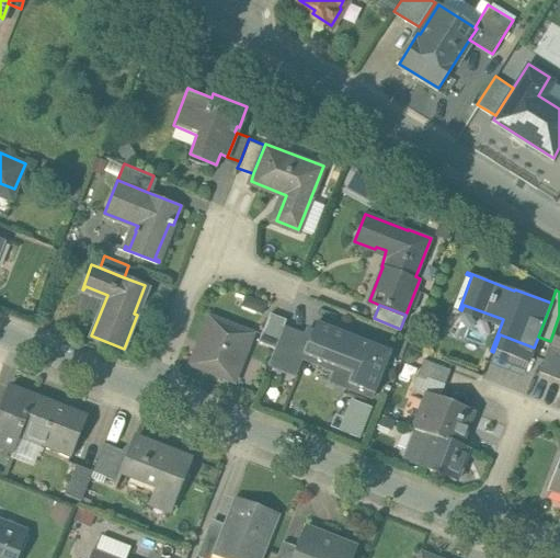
[(286,318),(271,311),(259,340),(275,346),(284,326),(286,318)]
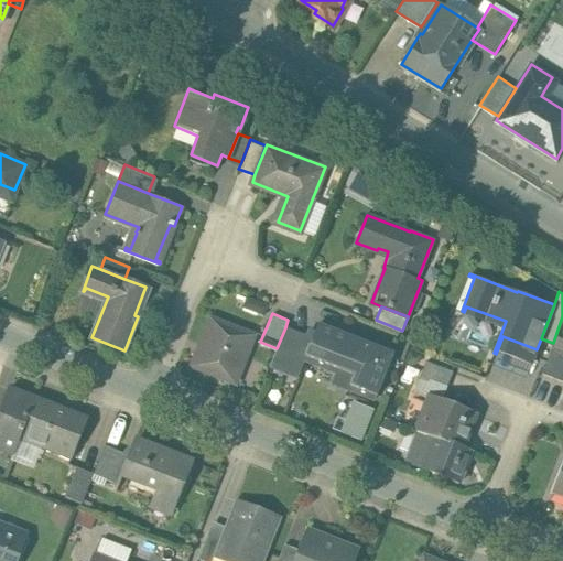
[(253,334),(210,317),(192,365),(235,381),(253,334)]
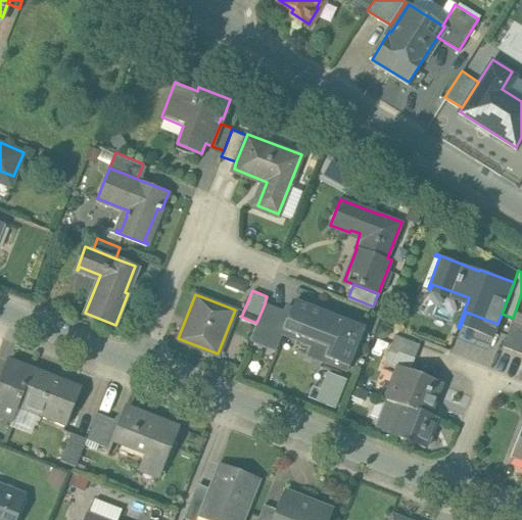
[(366,326),(295,298),(283,328),(329,346),(325,356),(349,366),(366,326)]
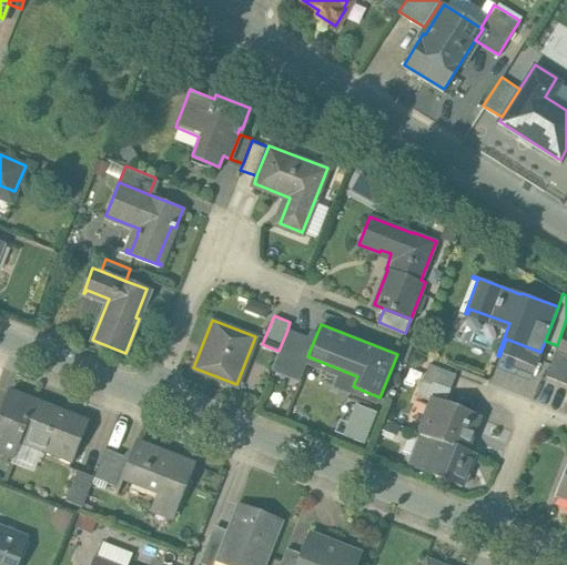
[(279,351),(273,367),(295,376),(310,339),(287,330),(279,351)]
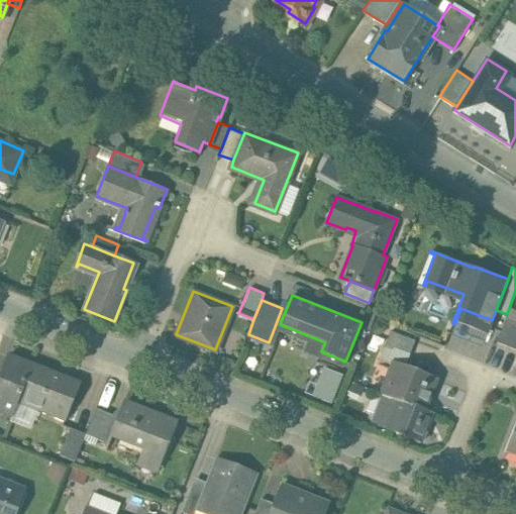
[(515,321),(506,317),(497,340),(509,345),(515,326),(515,321)]
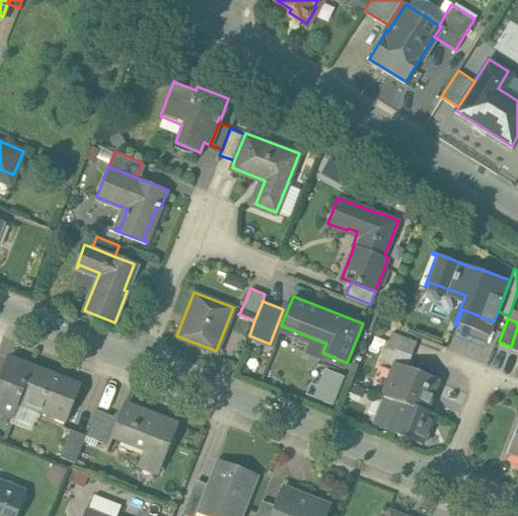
[(417,340),(392,330),(387,344),(412,354),(417,340)]
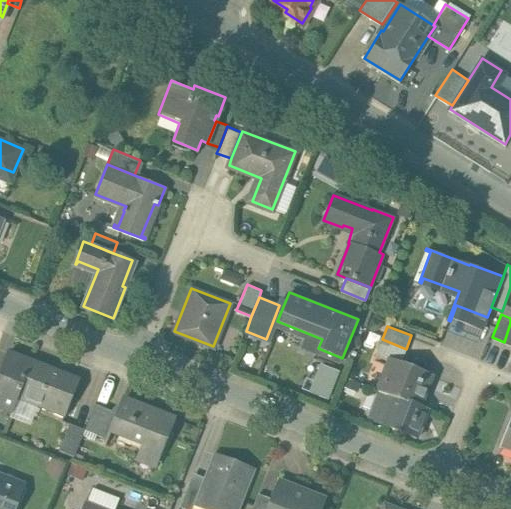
[(406,349),(382,339),(377,353),(389,358),(390,357),(401,361),(406,349)]
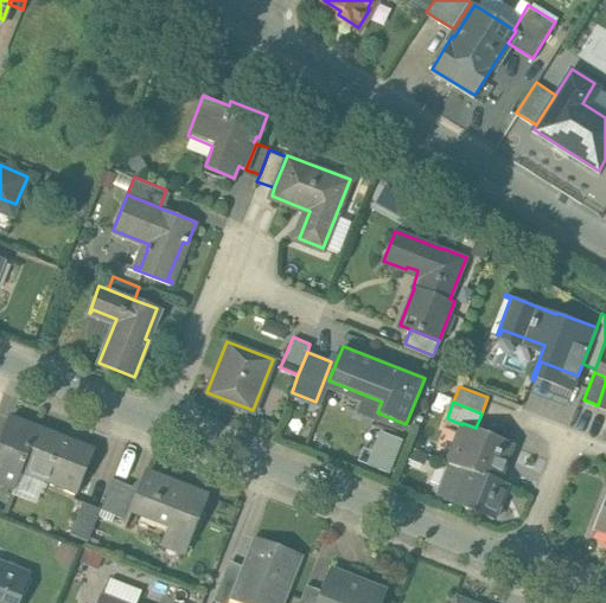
[(38,428),(10,416),(0,440),(0,478),(16,485),(21,468),(38,428)]
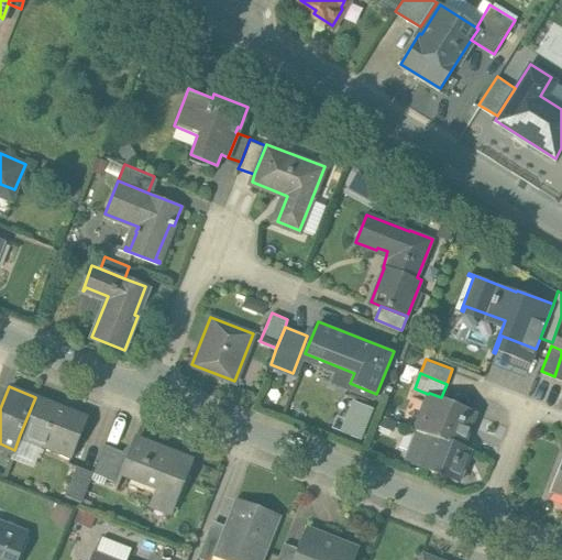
[(441,397),(429,393),(428,394),(415,427),(417,428),(433,435),(434,434),(463,446),(463,445),(476,412),(441,397)]
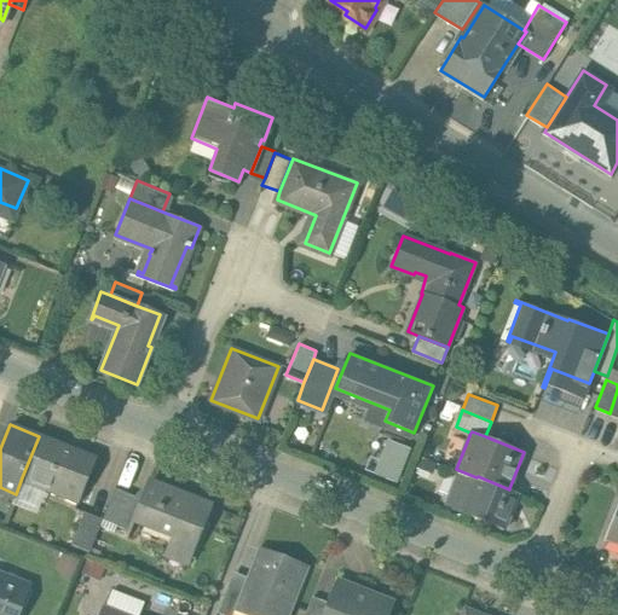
[(96,458),(39,436),(22,477),(79,500),(96,458)]
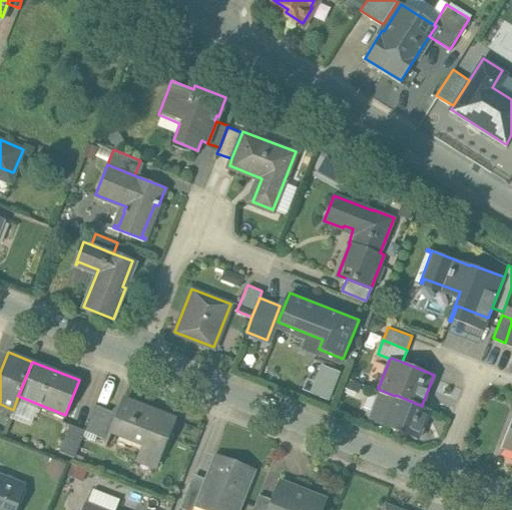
[(310,392),(331,396),(338,366),(316,362),(310,392)]
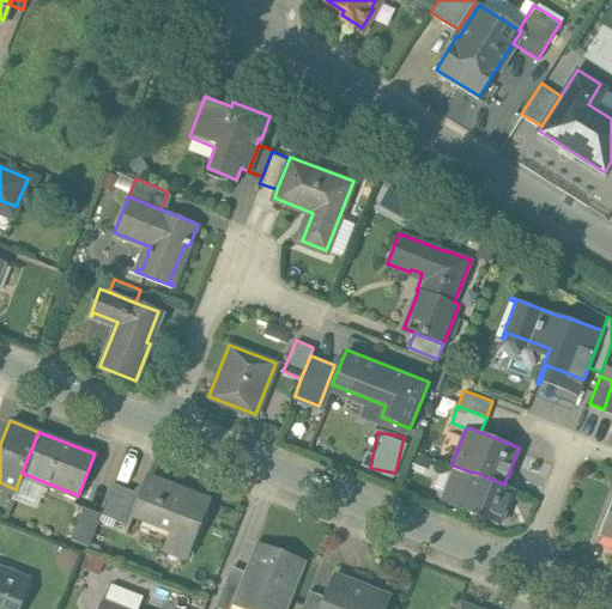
[(504,485),(473,472),(472,473),(454,466),(442,499),(500,522),(514,487),(504,483),(504,485)]
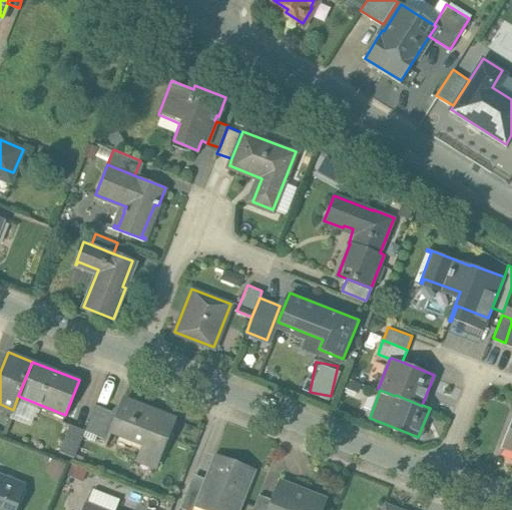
[(176,419),(123,398),(118,413),(112,426),(114,427),(109,439),(140,451),(137,459),(158,467),(176,419)]
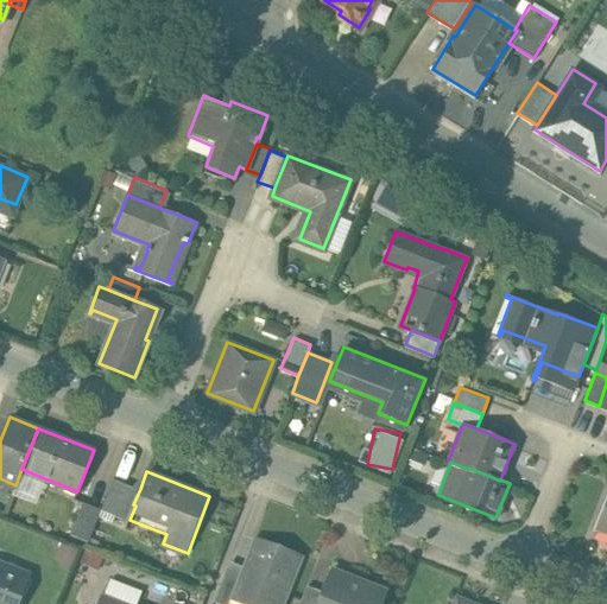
[(140,489),(113,478),(101,509),(130,520),(136,506),(133,504),(140,489)]
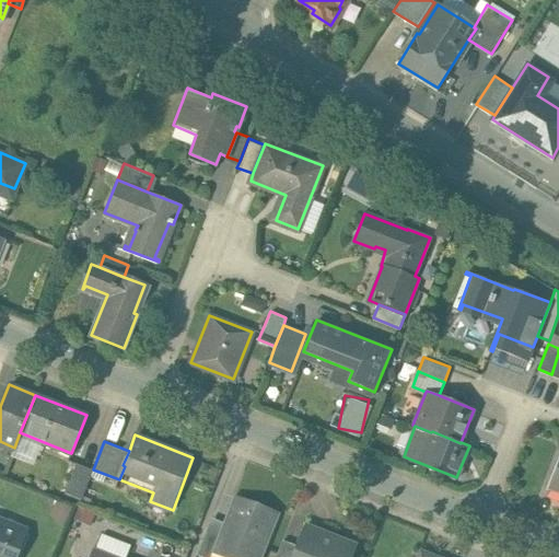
[(77,463),(66,491),(82,498),(93,470),(77,463)]
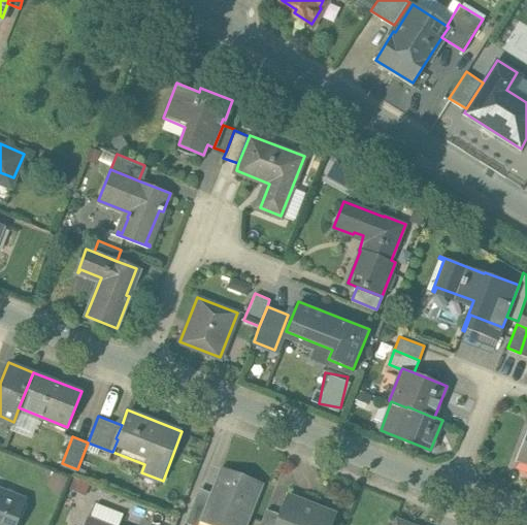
[(246,524),(263,483),(221,465),(207,499),(200,519),(215,524),(246,524)]
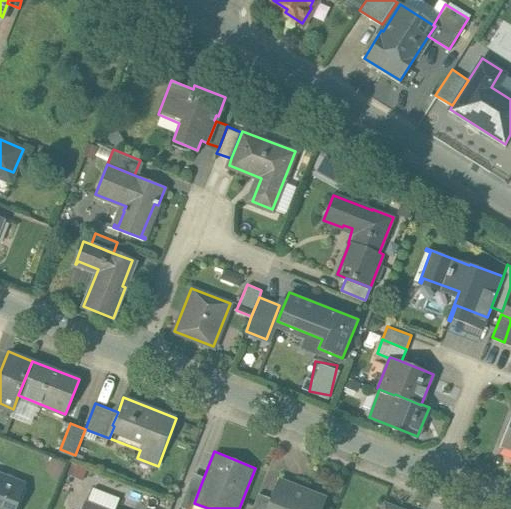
[(0,508),(12,508),(23,483),(0,473),(0,508)]
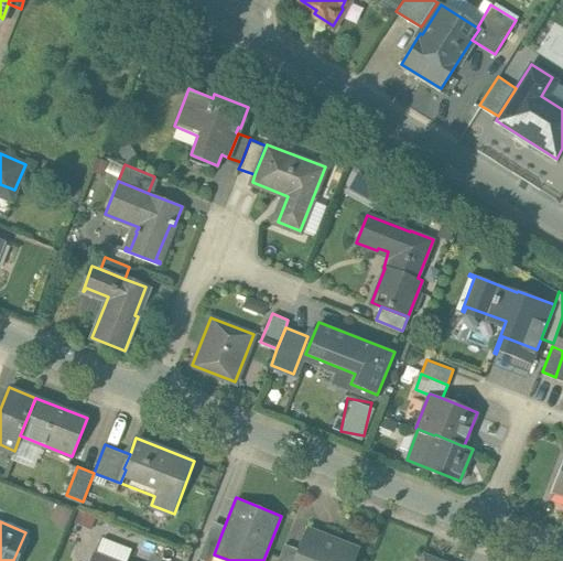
[(353,560),(359,547),(309,526),(300,548),(294,560),(353,560)]
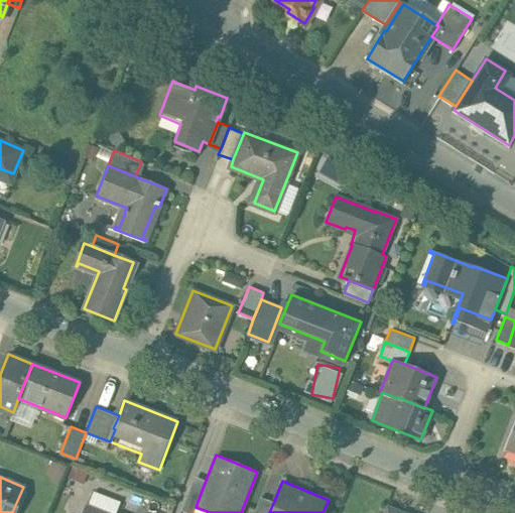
[(203,488),(191,484),(181,509),(191,512),(192,512),(196,507),(203,488)]
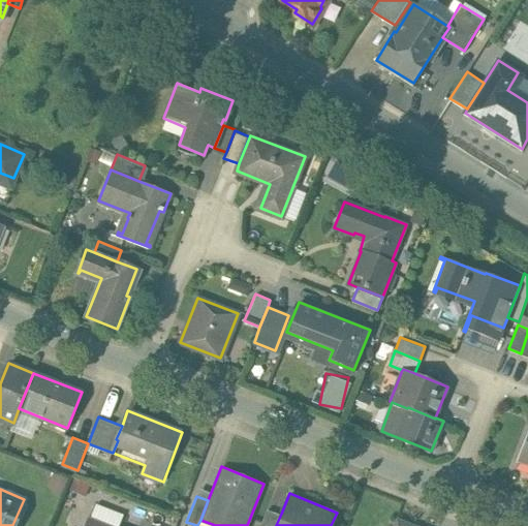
[(276,525),(281,514),(268,508),(260,525),(276,525)]
